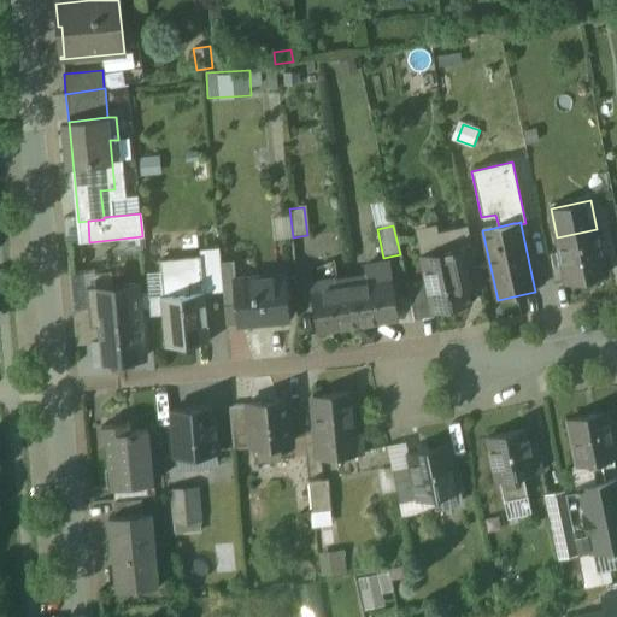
[(434,253),(421,256),(425,282),(432,312),(434,312),(444,310),(444,313),(459,311),(458,306),(470,304),(465,281),(476,278),(477,287),(481,286),(468,225),(430,234),(434,253)]
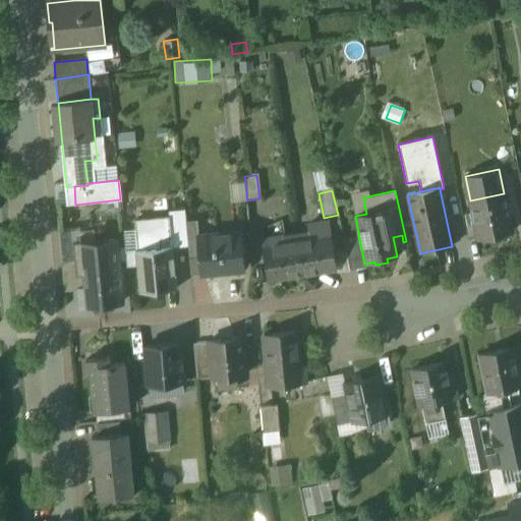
[(504,193),(470,200),(473,213),(478,237),(478,239),(512,232),(504,193)]
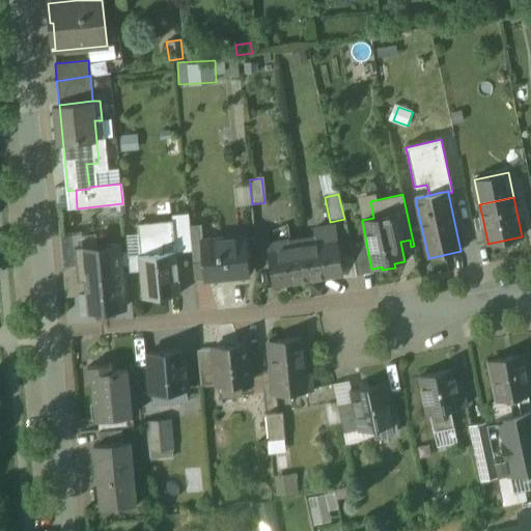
[(482,217),(472,219),(477,244),(487,242),(482,217)]
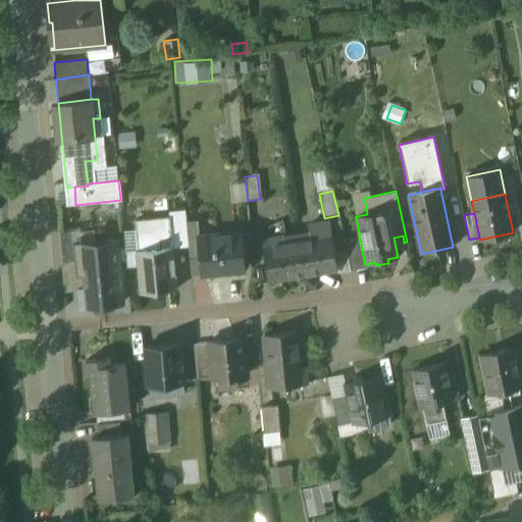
[(241,232),(198,237),(201,273),(203,273),(202,272),(223,270),(223,271),(244,270),(241,232)]
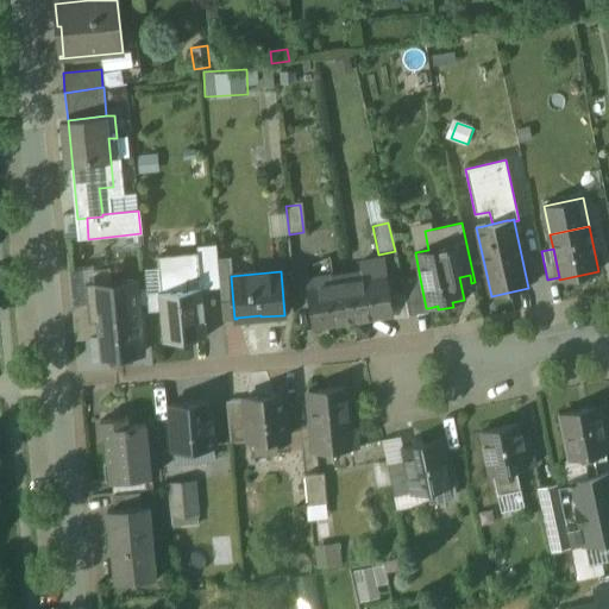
[(387,275),(364,278),(363,272),(346,275),(353,321),(394,315),(387,275)]
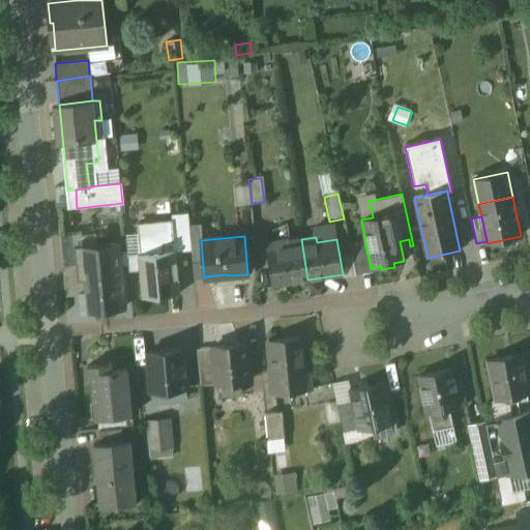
[(268,249),(267,249),(273,285),(307,280),(301,239),(289,241),(287,241),(288,246),(268,249)]
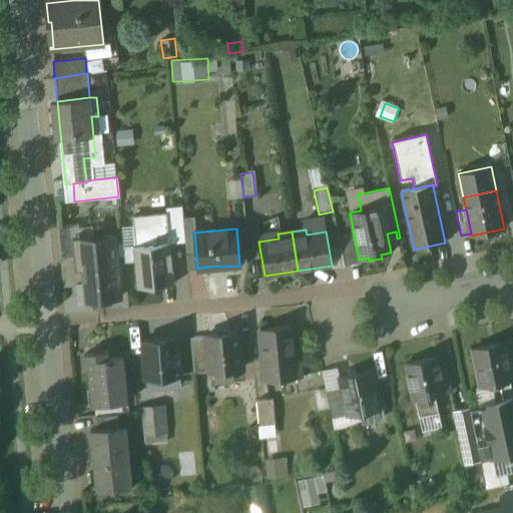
[(280,231),(259,235),(260,241),(279,238),(278,233),(280,233),(280,231)]
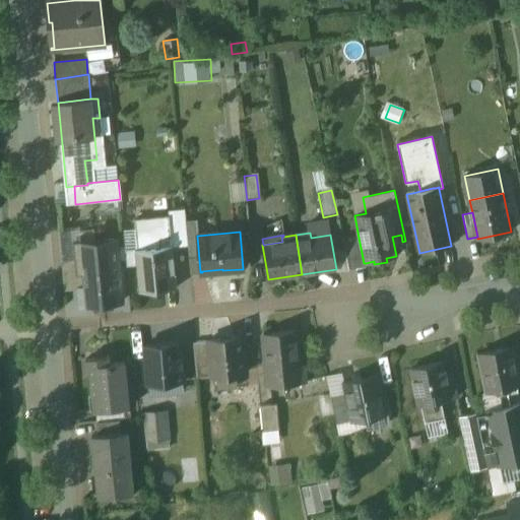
[(359,238),(343,242),(349,270),(366,266),(366,263),(364,263),(359,238)]
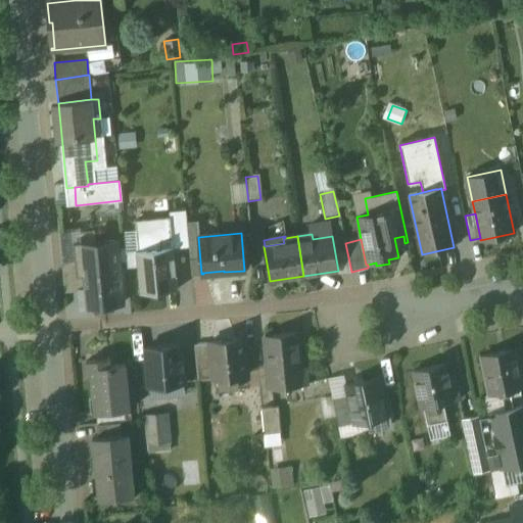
[(115,242),(82,245),(82,243),(73,244),(75,263),(76,269),(82,268),(84,289),(84,290),(80,290),(82,308),(122,304),(117,264),(117,263),(116,263),(116,249),(115,242)]
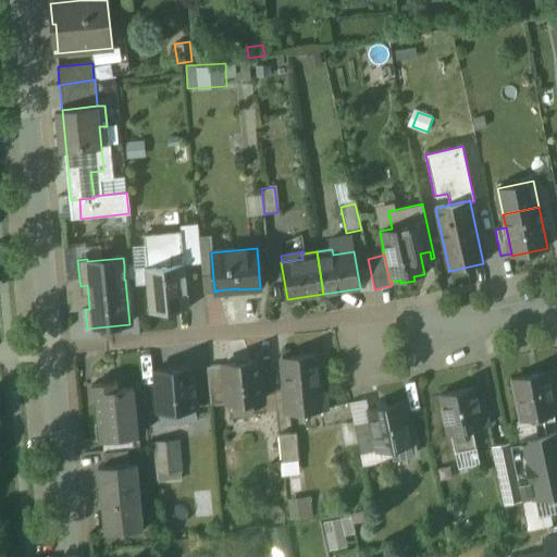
[(135,280),(134,264),(124,265),(125,280),(125,281),(135,280)]
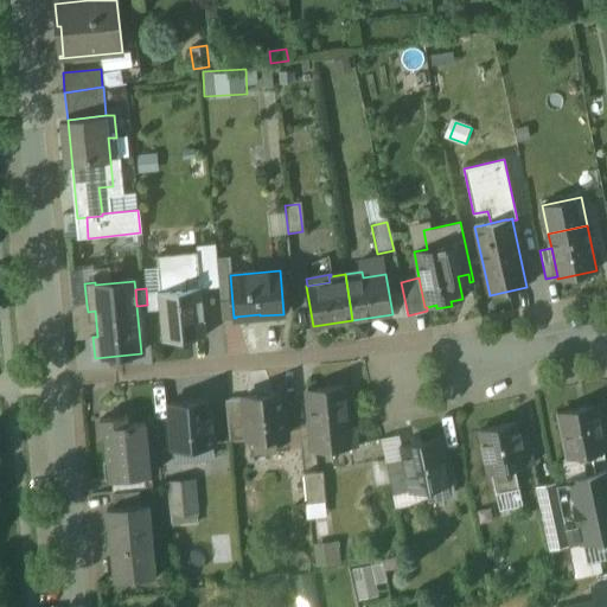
[(200,288),(159,293),(164,340),(205,336),(200,288)]
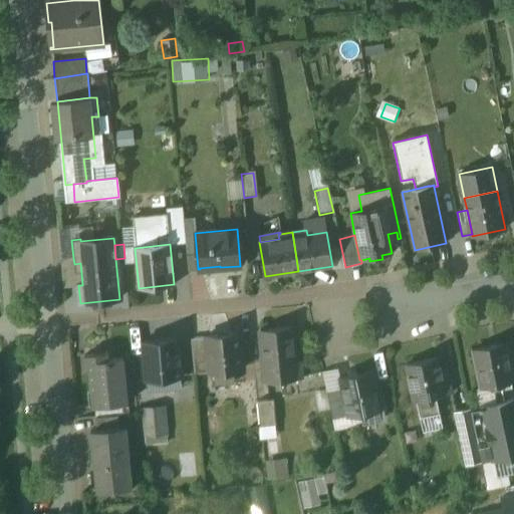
[(80,263),(74,264),(73,258),(60,259),(63,287),(78,285),(82,284),(80,263)]
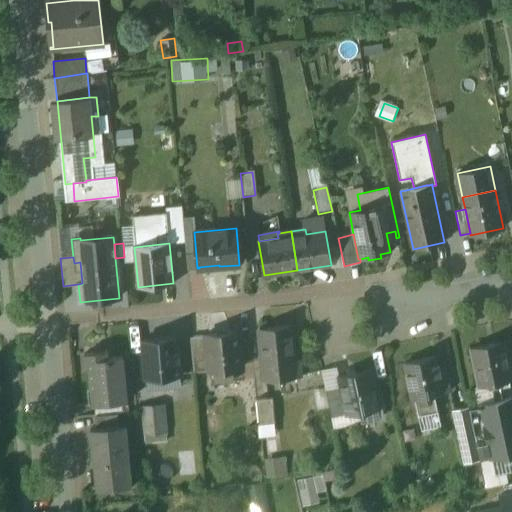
[(291,327),(259,330),(264,382),(301,378),(299,360),(294,360),(291,327)]
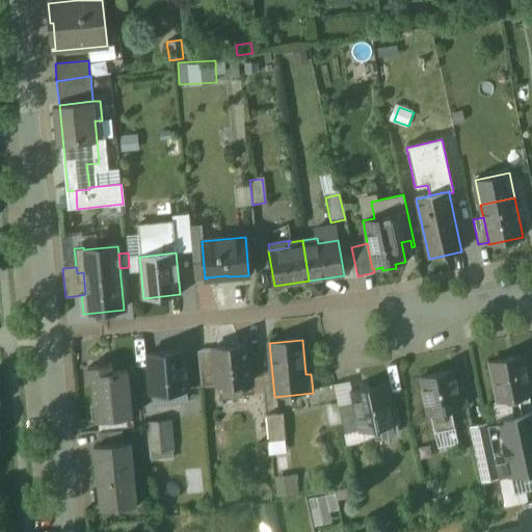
[(246,345),(213,348),(213,349),(216,387),(219,387),(220,399),(242,397),(241,384),(249,383),(246,345)]
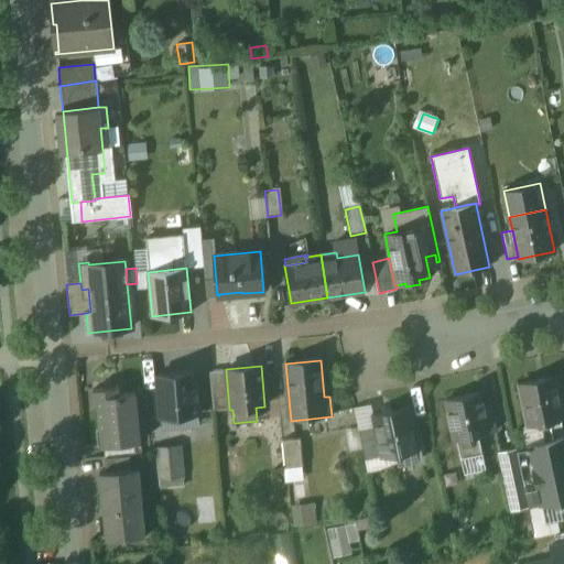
[(226,370),(208,372),(213,411),(229,410),(226,370)]
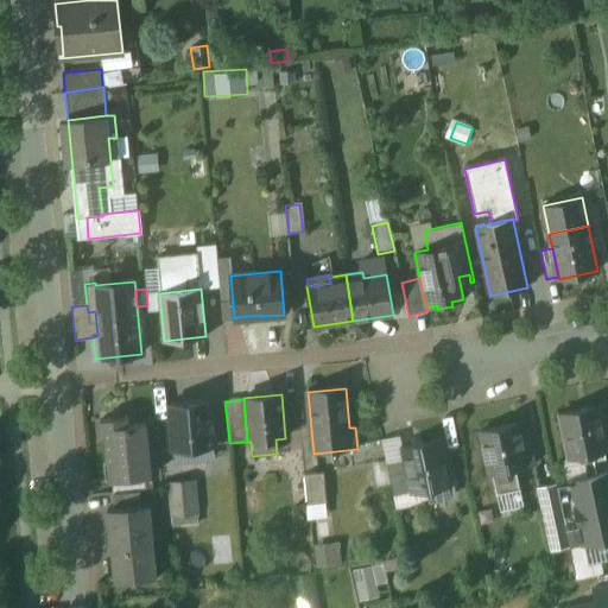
[(209,400),(168,404),(173,466),(215,461),(209,400)]
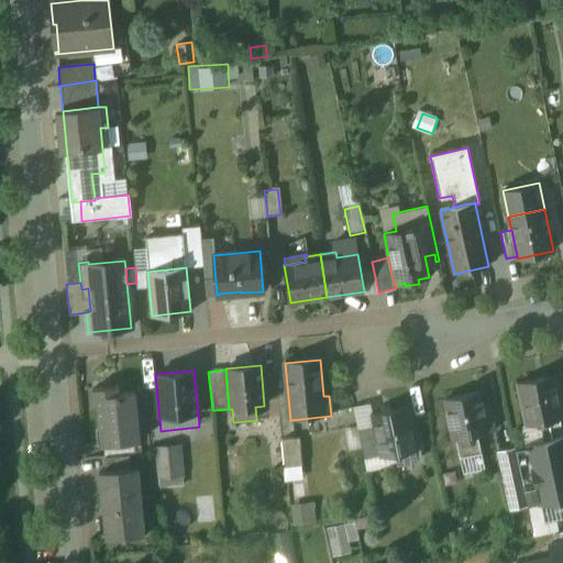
[(553,377),(518,384),(527,426),(548,422),(561,419),(553,377)]
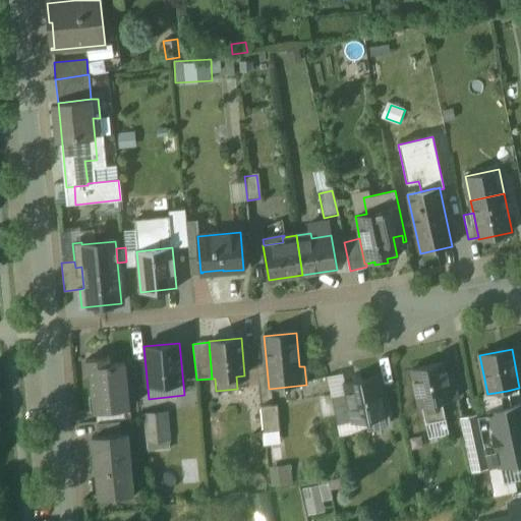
[(123,363),(109,365),(108,359),(110,359),(110,358),(85,361),(87,372),(91,372),(95,411),(127,409),(123,363)]
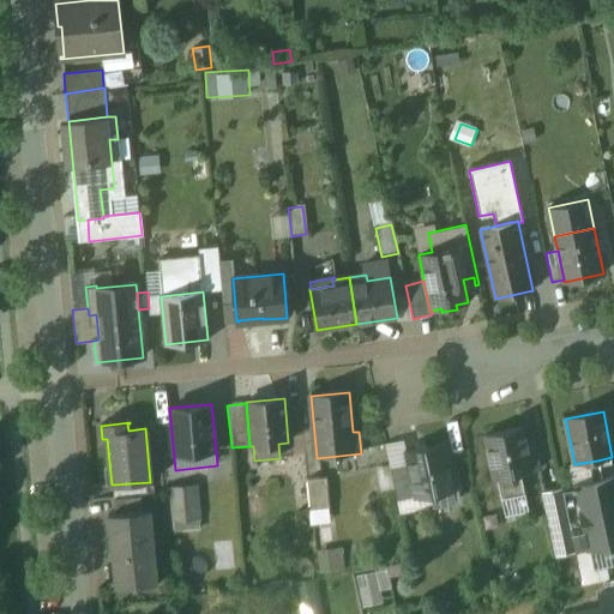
[(521,428),(483,437),(493,480),(497,479),(501,499),(524,494),(519,474),(539,469),(533,441),(524,444),(521,428)]
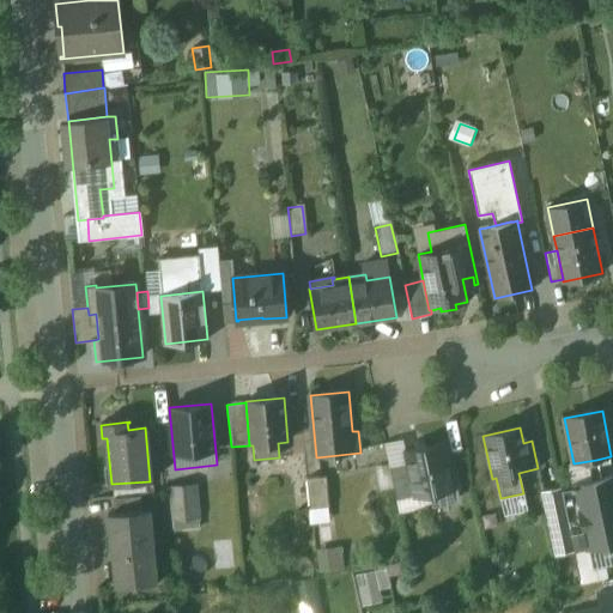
[(443,444),(405,453),(407,463),(414,496),(456,487),(451,462),(447,462),(443,444)]
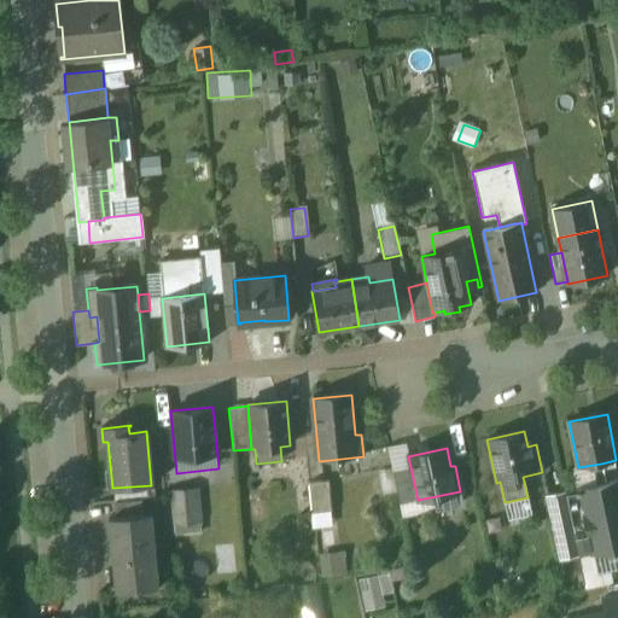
[(601,464),(578,467),(571,468),(576,493),(606,487),(601,464)]
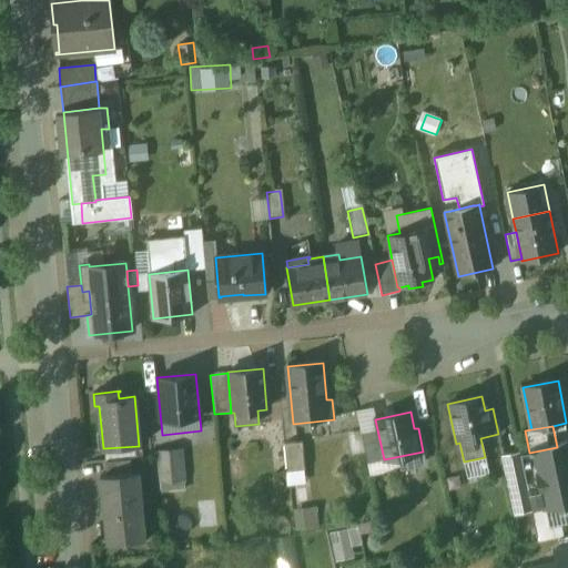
[(377,429),(361,433),(367,464),(384,459),(377,429)]
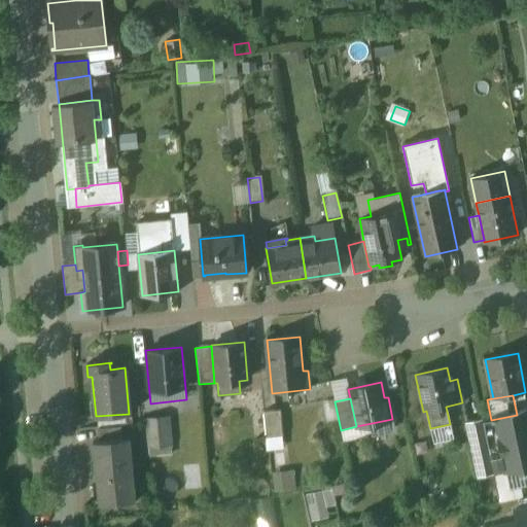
[(279,412),(262,413),(266,440),(282,437),(279,412)]
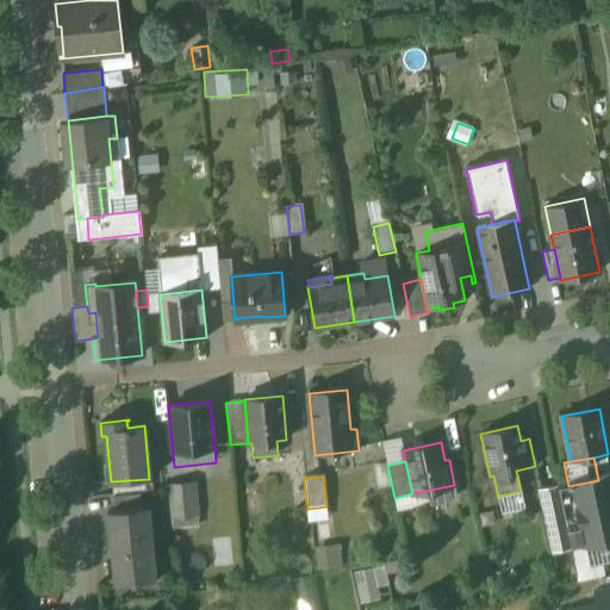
[(568,486),(556,489),(570,547),(609,539),(609,477),(598,480),(568,486)]
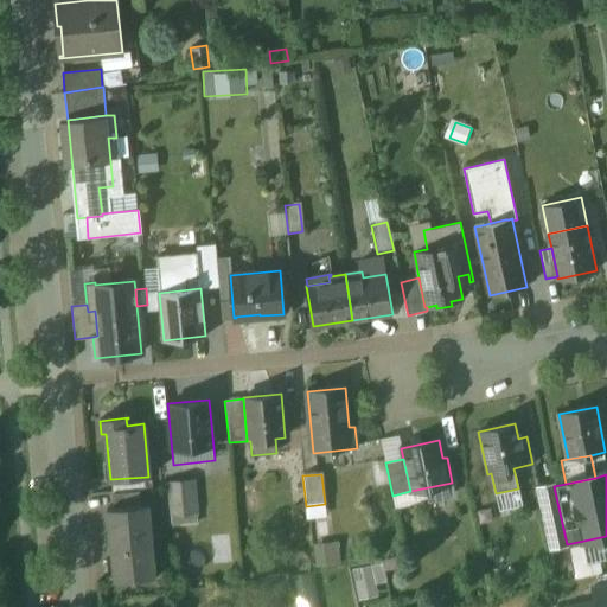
[(148,477),(110,479),(112,493),(151,490),(149,477),(148,477)]
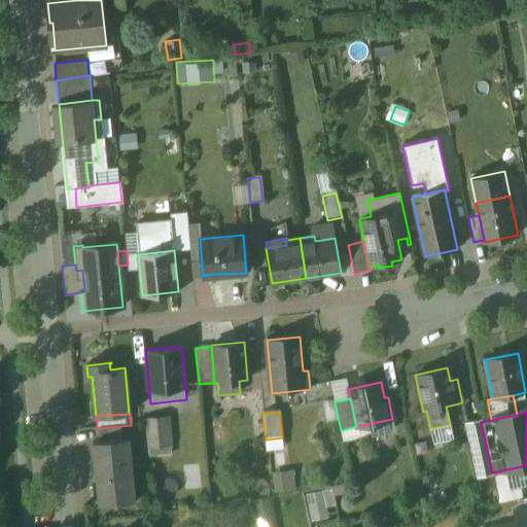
[(167,418),(144,420),(147,449),(170,447),(167,418)]
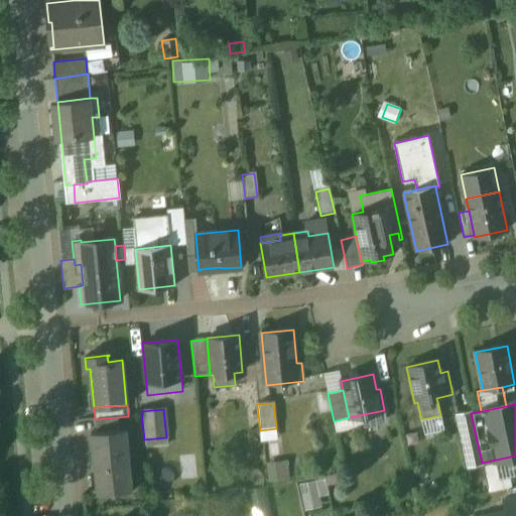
[(471,411),(456,415),(467,468),(482,464),(471,413),(471,411)]
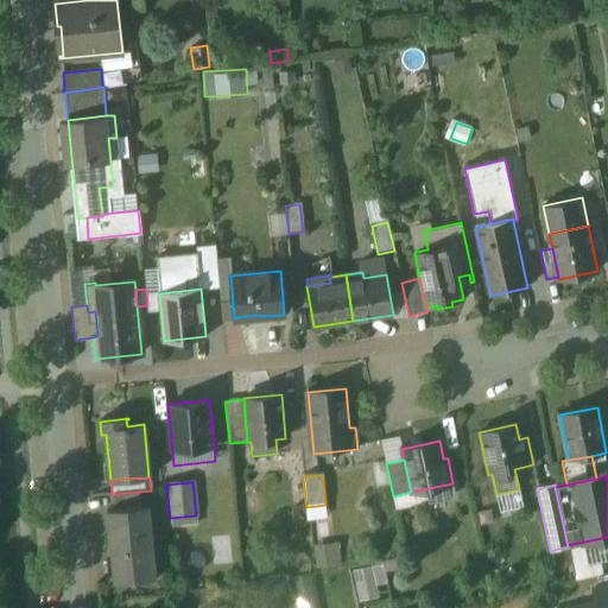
[(149,506),(107,511),(113,582),(156,577),(149,506)]
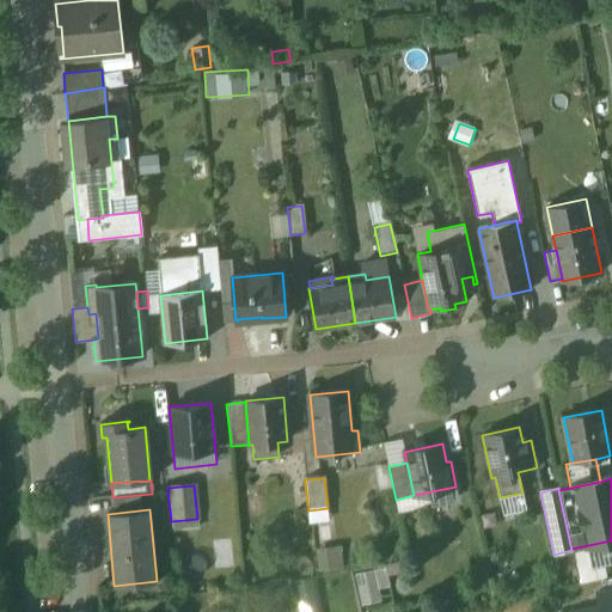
[(347,567),(344,546),(322,549),(324,570),(347,567)]
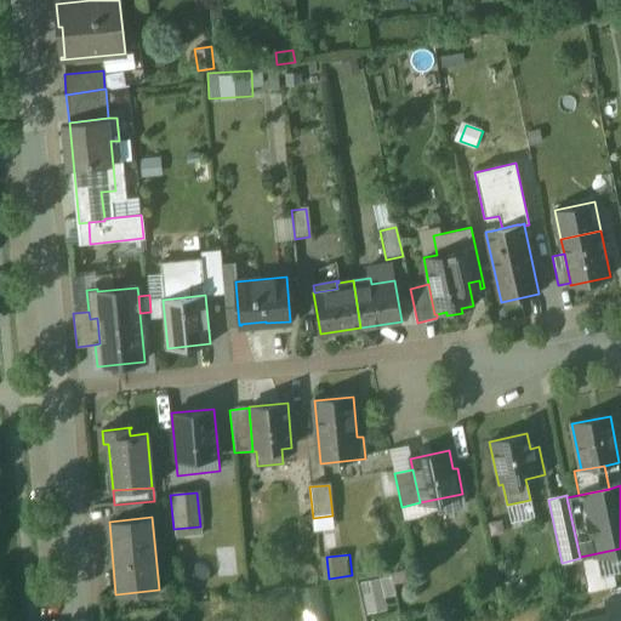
[(369,614),(388,610),(383,577),(364,581),(369,614)]
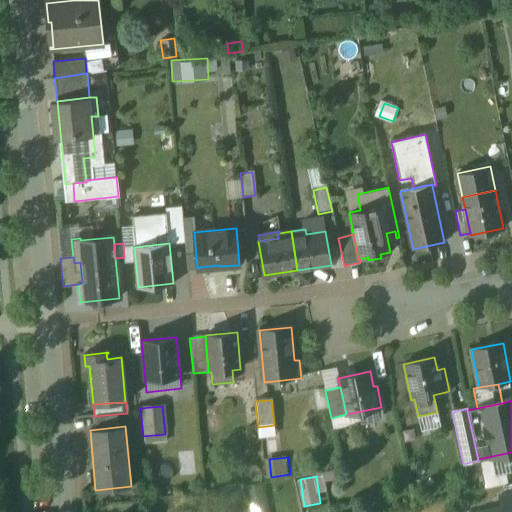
[(263,483),(247,486),(252,505),(267,501),(263,483)]
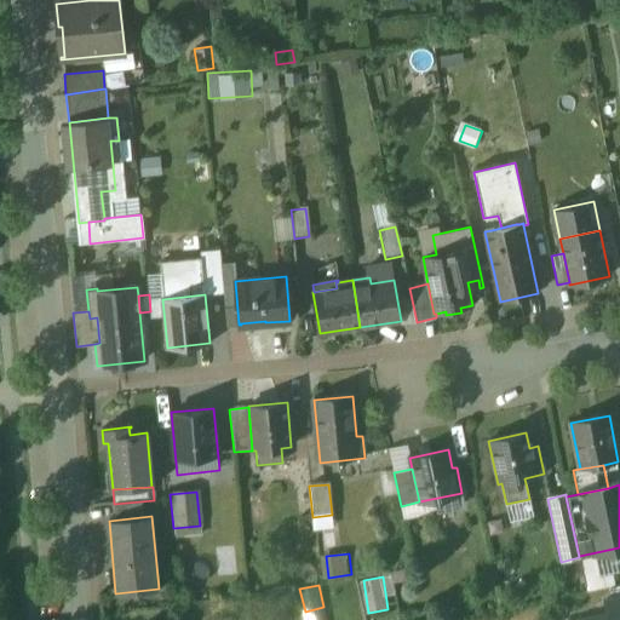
[(619,619),(619,598),(613,600),(603,602),(606,615),(606,619),(619,619)]
